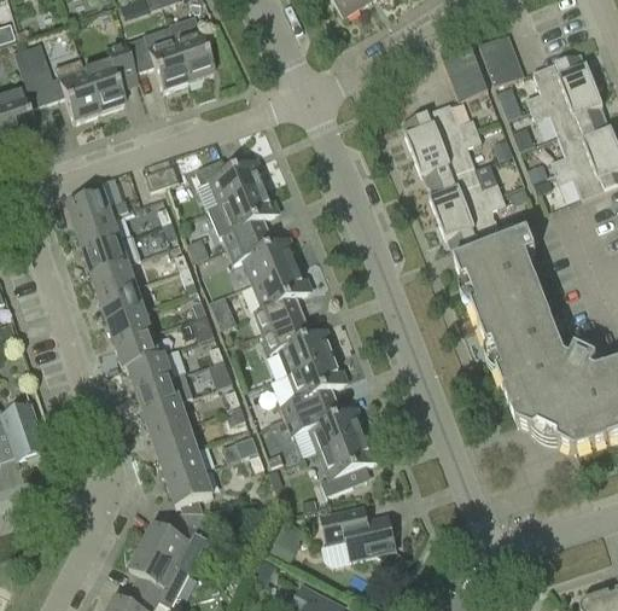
[(332,0),(343,17),(368,0),(332,0)]
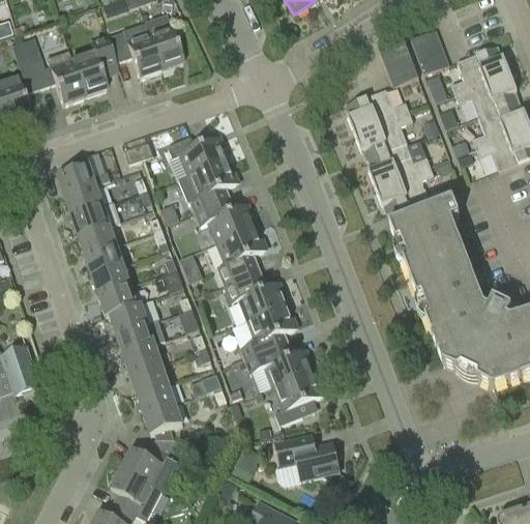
[(122,30),(125,39),(139,79),(160,71),(147,32),(143,23),(122,30)]
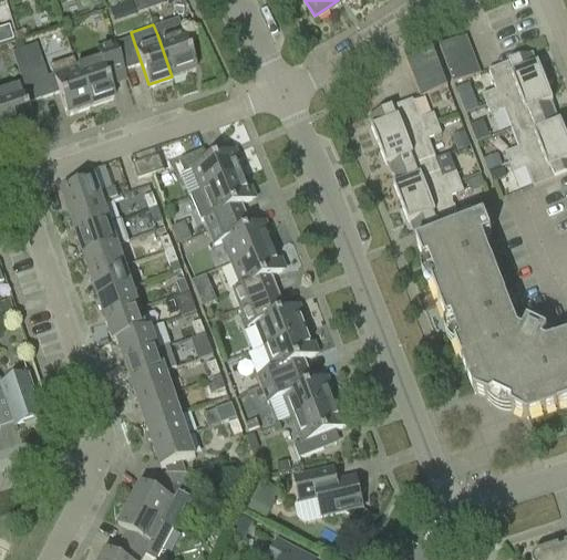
[(157,34),(172,76),(195,69),(181,27),(157,34)]
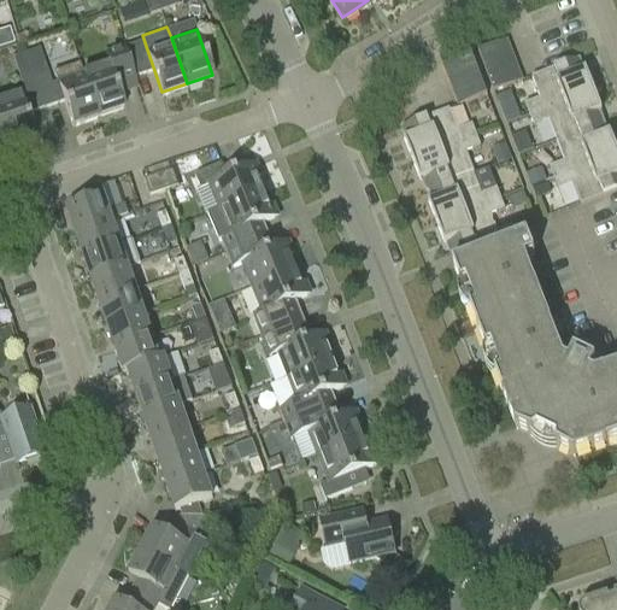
[(506,35),(477,46),(483,59),(511,48),(506,35)]
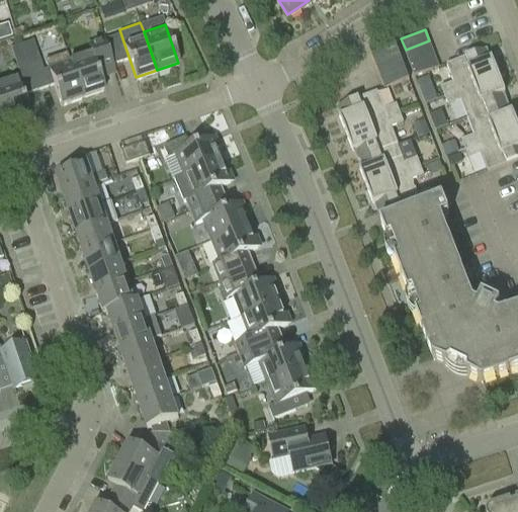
[(122,56),(114,31),(103,35),(111,60),(122,56)]
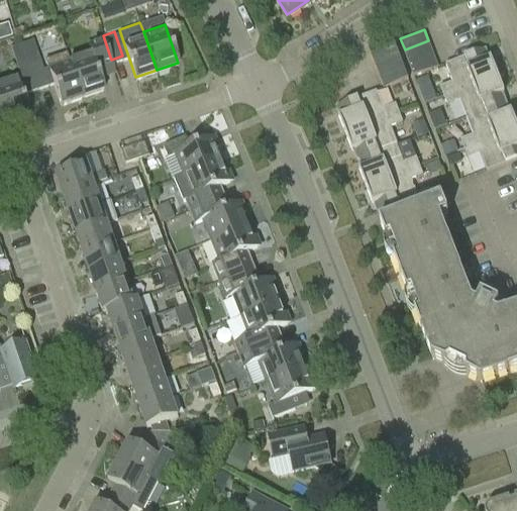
[(92,39),(100,63),(111,60),(103,35),(92,39)]
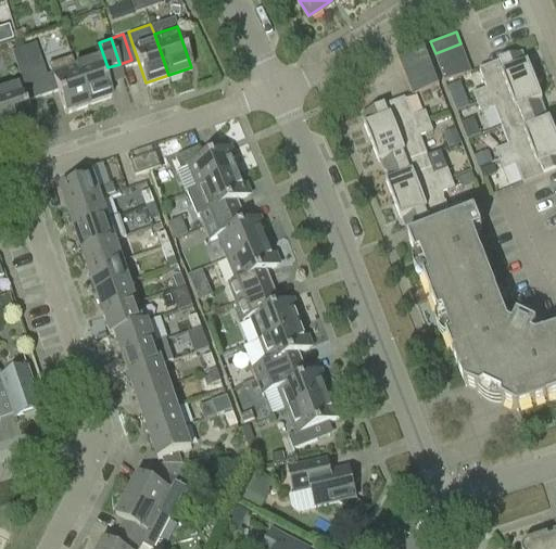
[(425,43),(399,53),(404,66),(429,55),(425,43)]
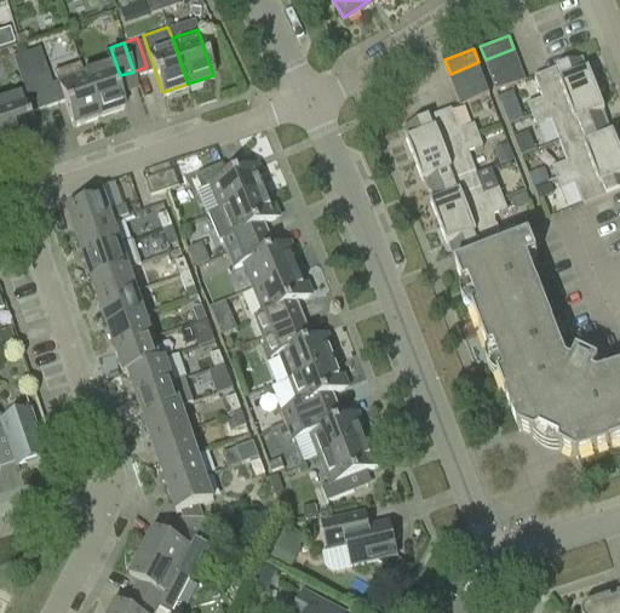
[(491,73),(520,62),(514,49),(486,59),(491,73)]
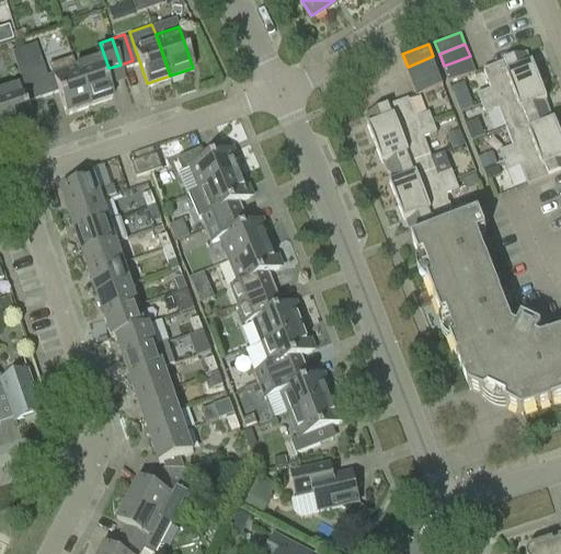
[(481,100),(537,79),(539,78),(533,59),(528,60),(524,49),(483,66),(491,84),(478,90),(481,100)]
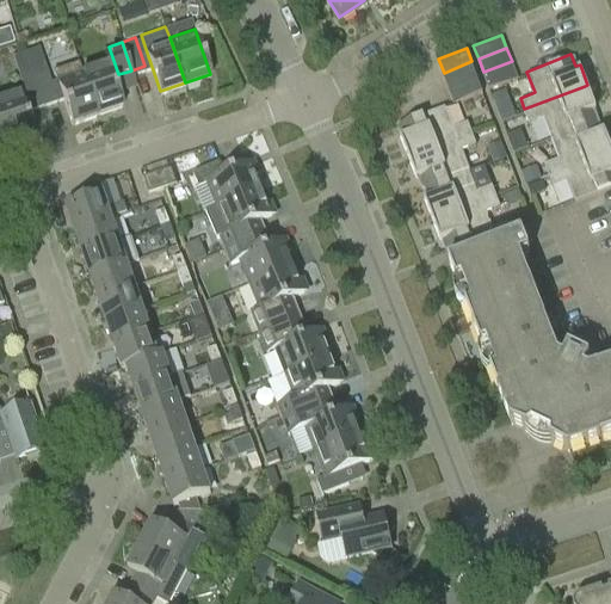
[(81,67),(97,112),(122,104),(106,59),(81,67)]
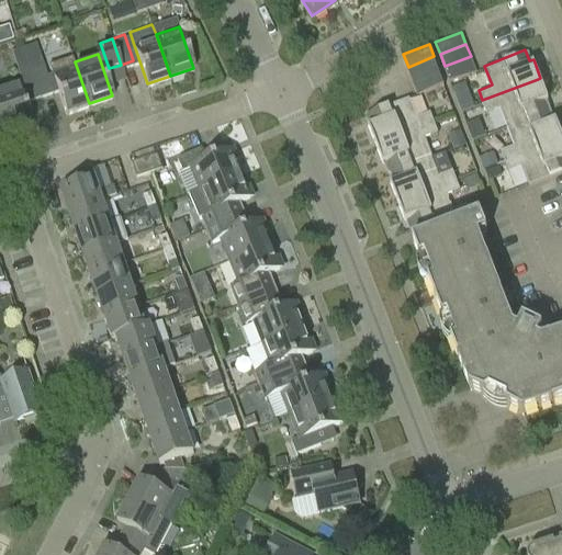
[(413,79),(439,69),(434,56),(408,67),(413,79)]
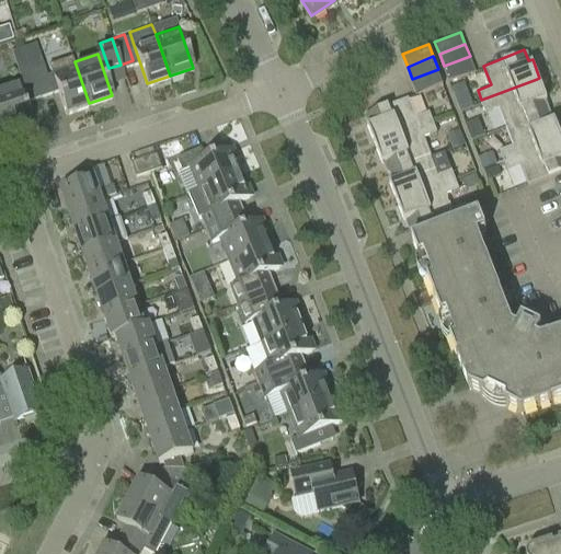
[(449,79),(474,69),(470,56),(444,66),(449,79)]
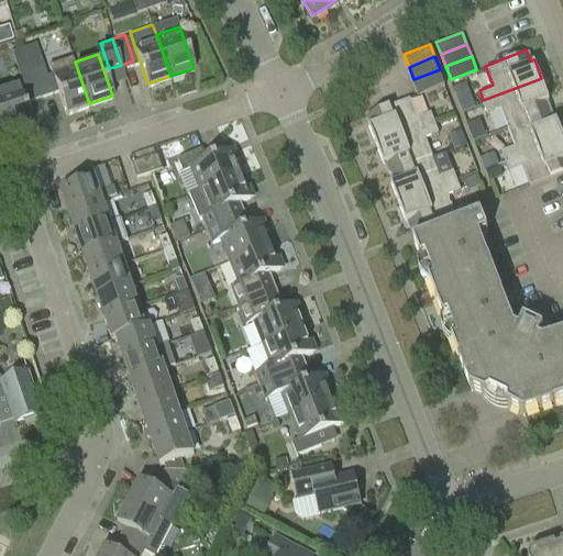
[(89,103),(75,62),(52,69),(66,111),(89,103)]
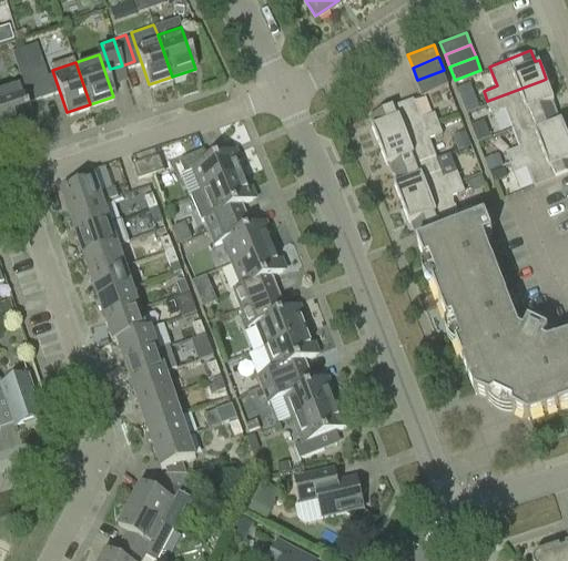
[(53,89),(44,63),(31,67),(40,93),(53,89)]
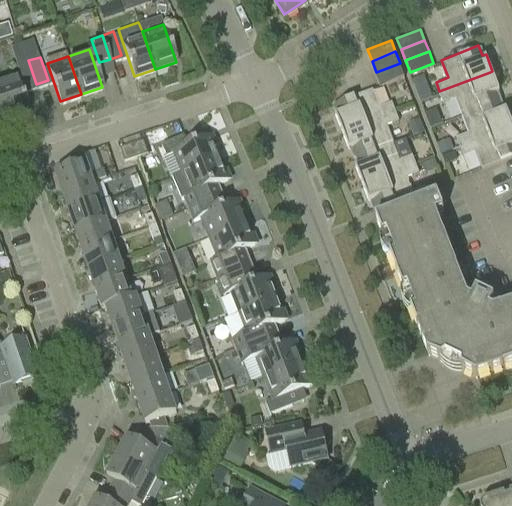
[(17,64),(25,88),(36,84),(28,60),(17,64)]
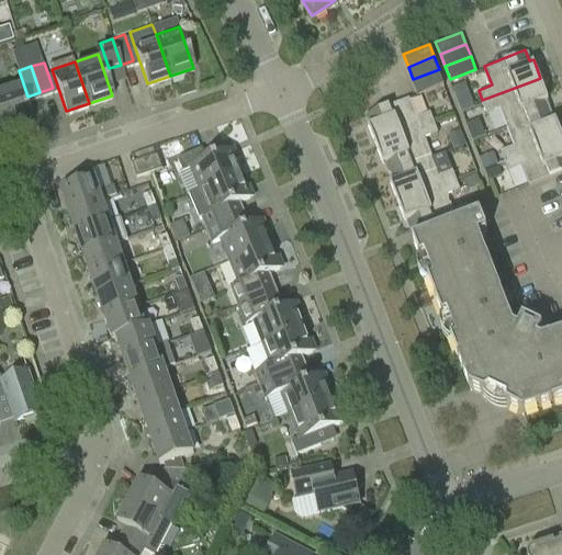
[(417,91),(444,81),(439,69),(413,79),(417,91)]
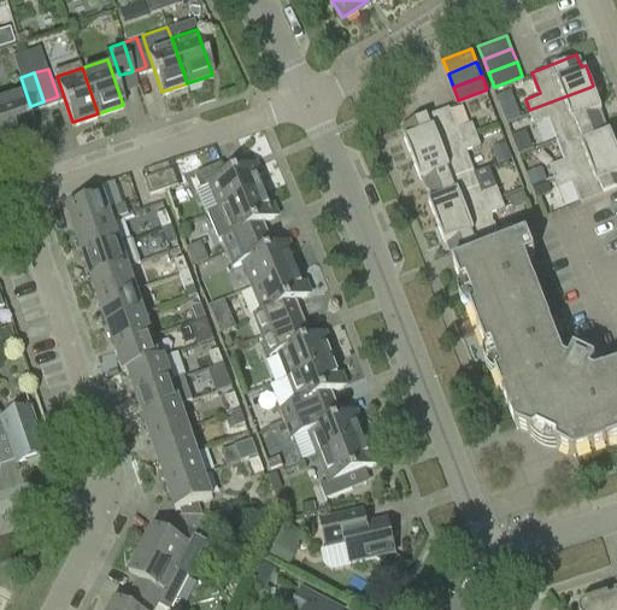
[(557,135),(568,132),(600,118),(597,107),(601,105),(593,86),(591,87),(529,110),(534,121),(548,115),(557,135)]
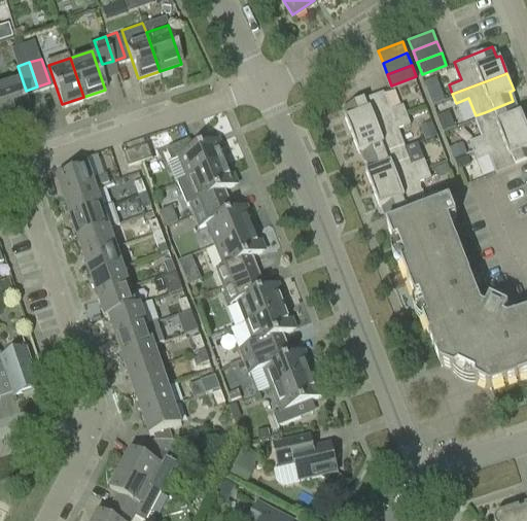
[(0,81),(0,101),(7,123),(29,115),(15,76),(0,81)]
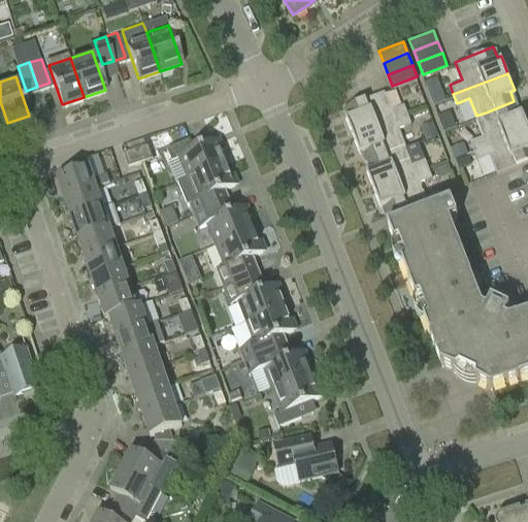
[(347,103),(350,113),(345,116),(353,133),(407,111),(403,102),(391,107),(384,89),(347,103)]
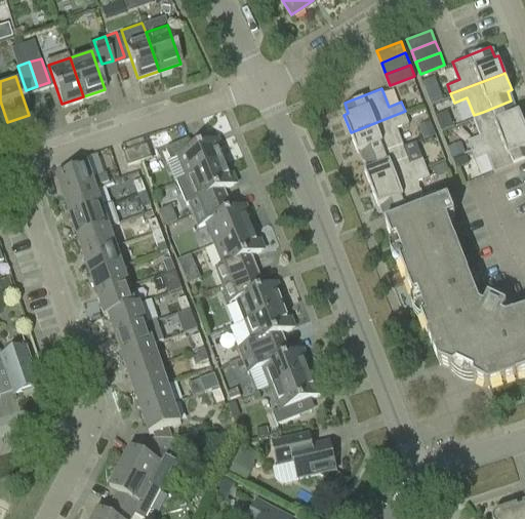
[(472,147),(524,126),(524,124),(519,109),(515,111),(511,101),(483,112),(474,115),(480,132),(468,137),(472,147)]
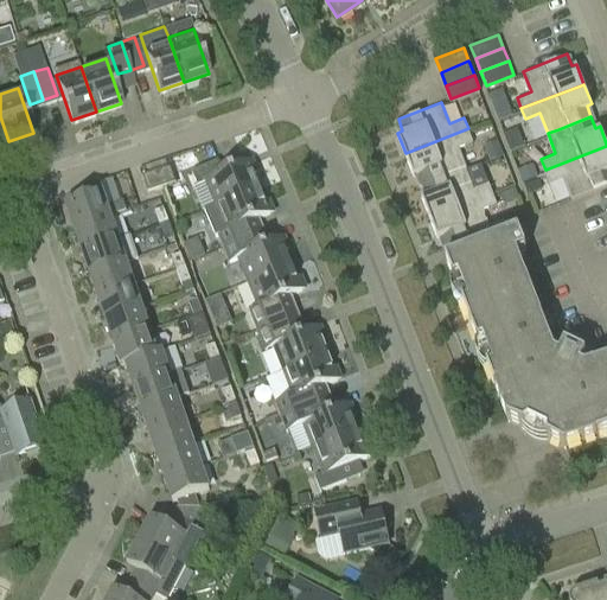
[(521,123),(506,128),(512,144),(525,139),(521,123)]
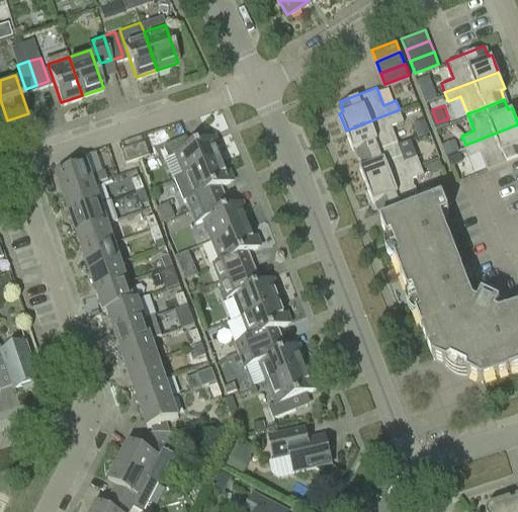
[(360,155),(397,141),(391,123),(403,118),(400,109),(346,131),(352,148),(356,146),(360,155)]
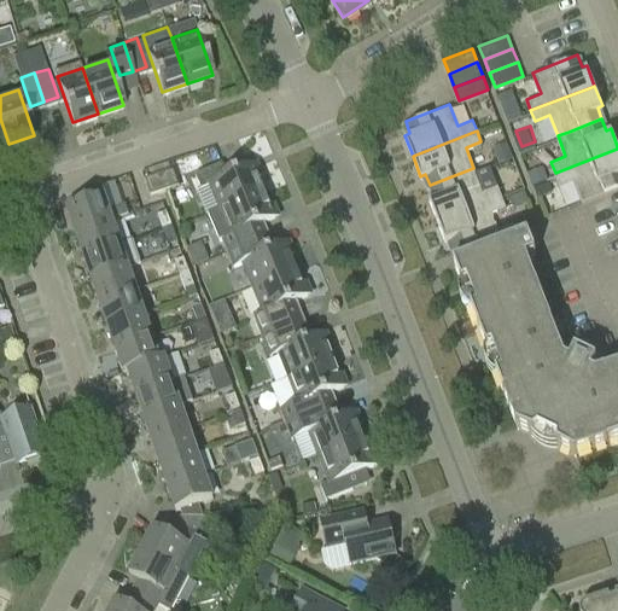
[(507,139),(494,145),(500,158),(512,153),(507,139)]
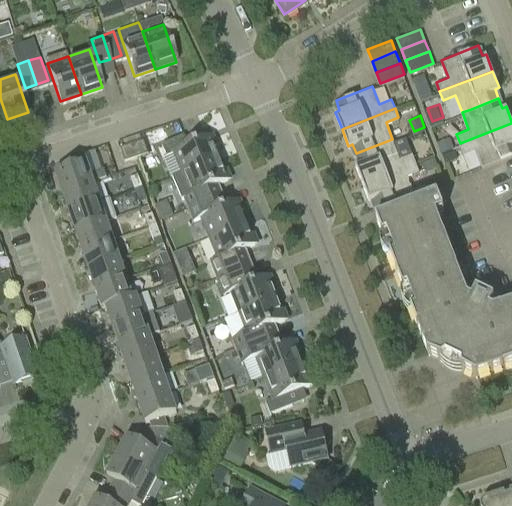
[(482,165),(511,153),(511,123),(460,143),(463,152),(475,148),(482,165)]
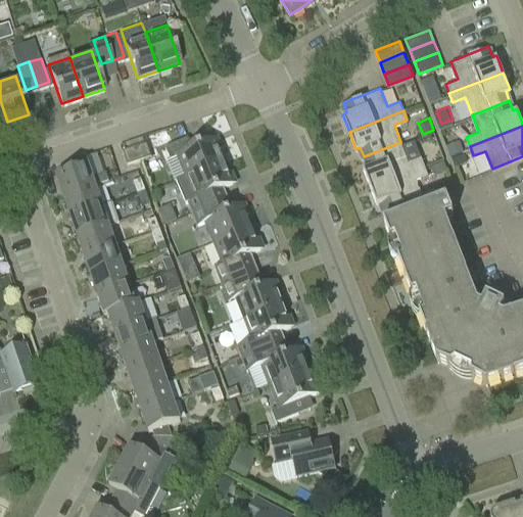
[(188,135),(164,144),(170,155),(177,152),(186,174),(227,157),(218,135),(192,146),(188,135)]
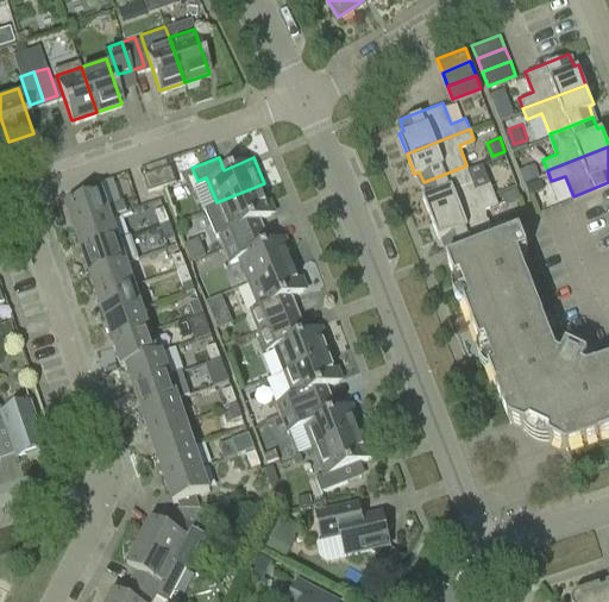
[(523,180),(540,174),(535,162),(519,168),(523,180)]
